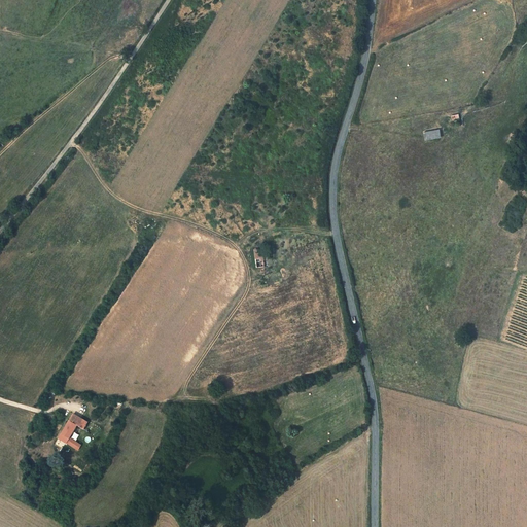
[(423,132),(425,140),(441,137),(440,130),(423,132)]
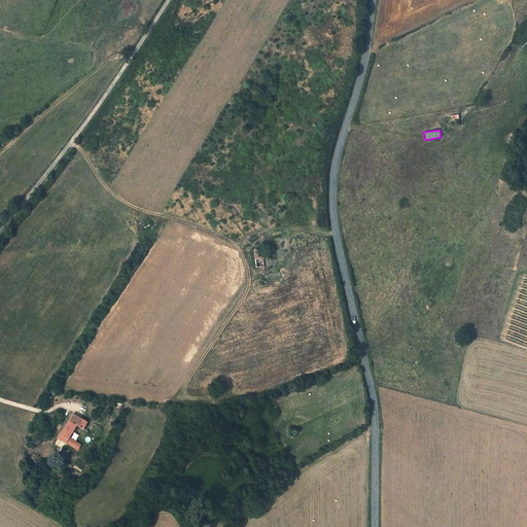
[(256,268),(264,266),(261,248),(254,249),(256,268)]
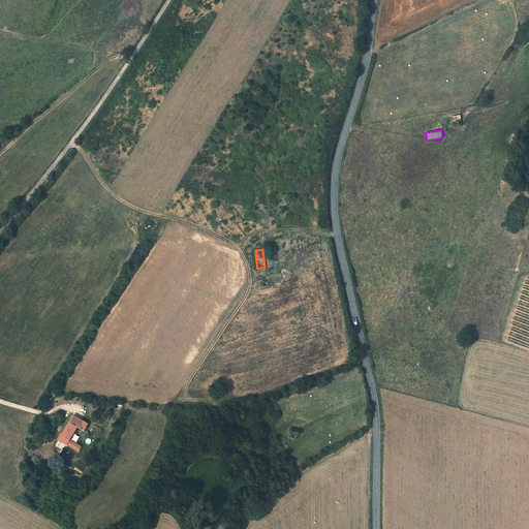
[(68,423),(76,427),(81,419),(72,415),(68,423)]
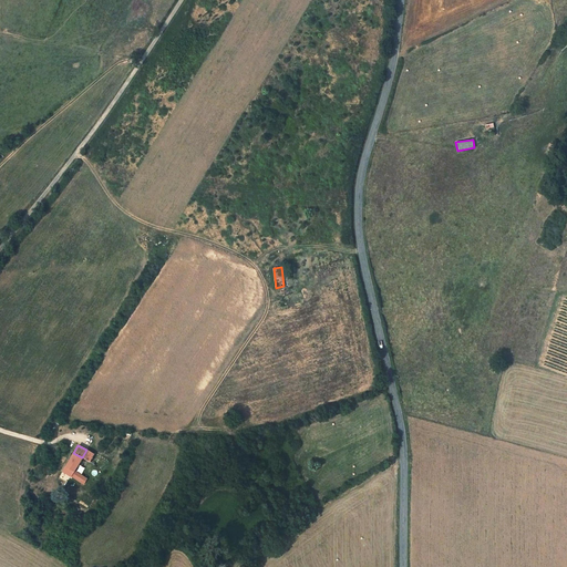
[(94,454),(86,450),(82,457),(90,462),(94,454)]
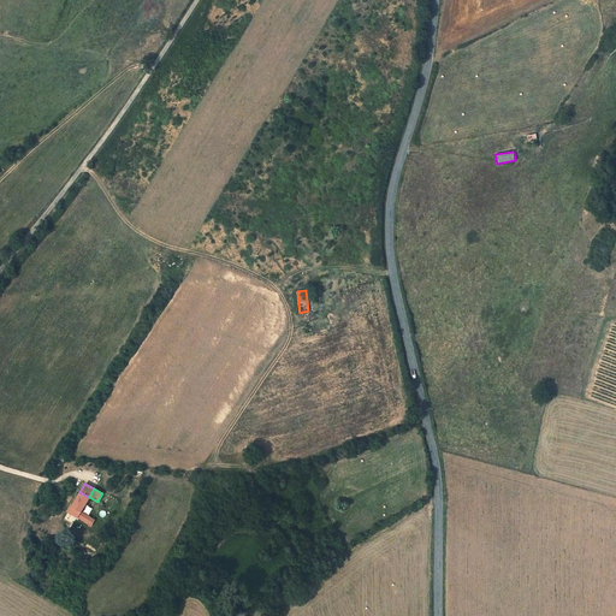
[(81,511),(89,497),(80,492),(69,511),(92,526),(95,520),(81,511)]
